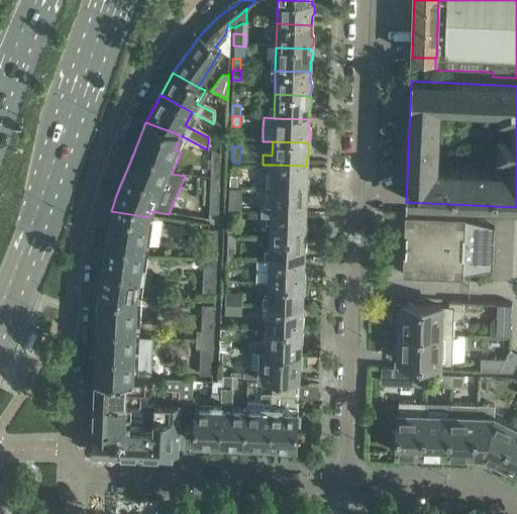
[(209,216),(218,216),(220,156),(211,151),(209,216)]
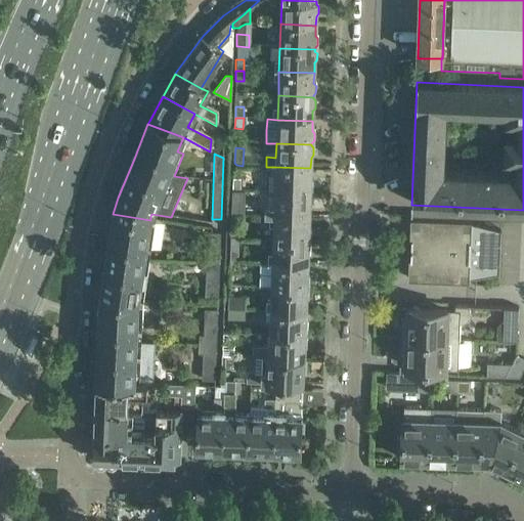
[(269,170),(268,180),(274,180),(274,190),(310,192),(310,190),(312,188),(312,181),(310,178),(310,168),(275,167),(275,171),(269,170)]
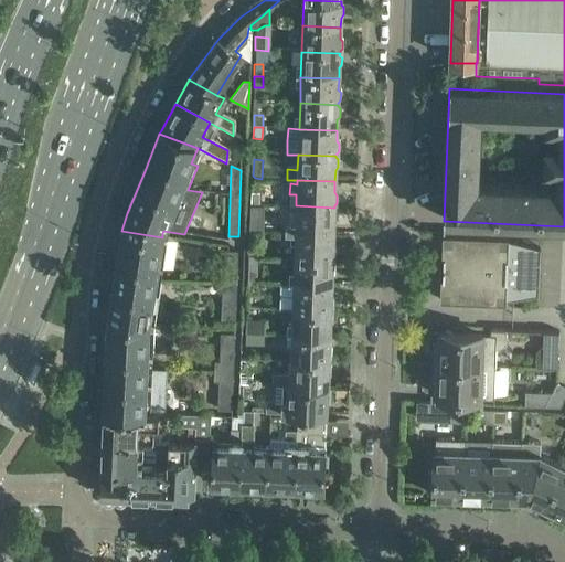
[(260,193),(252,192),(252,204),(260,204),(260,193)]
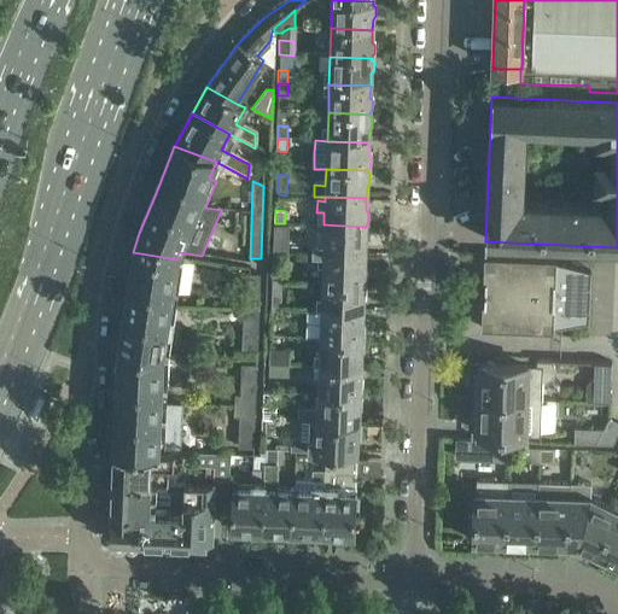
[(322,257),(322,253),(365,255),(365,243),(367,240),(368,232),(366,228),(366,227),(324,224),(322,246),(312,245),(310,256),(322,257)]
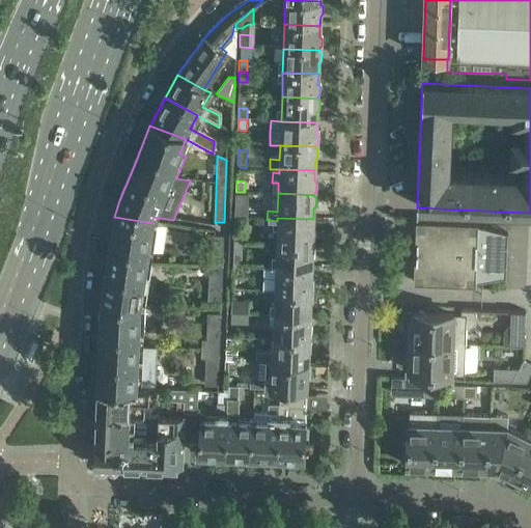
[(235,207),(235,219),(247,219),(247,209),(235,207)]
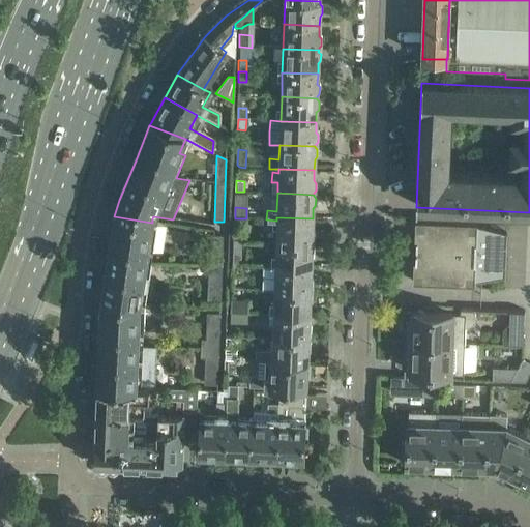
[(140,303),(144,276),(149,277),(151,265),(153,253),(147,252),(152,223),(114,216),(108,260),(101,301),(140,305),(140,303)]
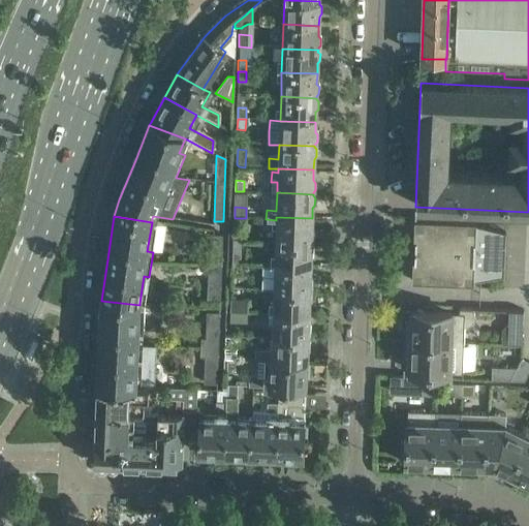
[(262,219),(261,229),(275,230),(275,242),(311,244),(311,242),(313,240),(314,233),(311,229),(312,218),(276,217),(276,220),(266,219),(262,219)]
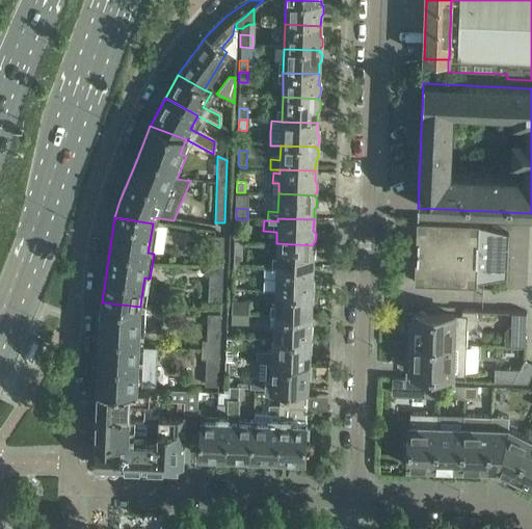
[(243,231),(243,220),(235,219),(235,231),(243,231)]
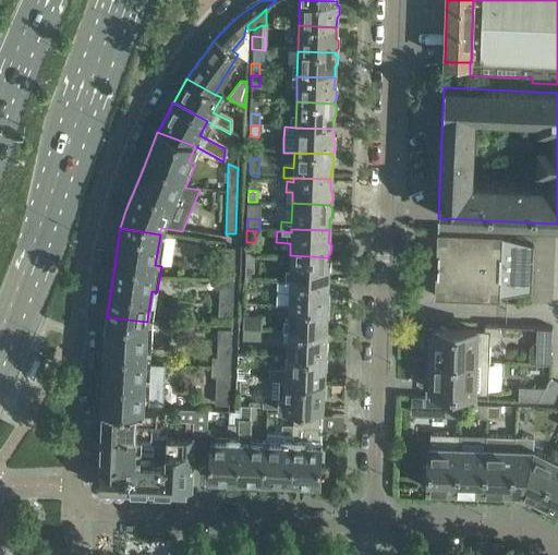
[(533,248),(502,240),(502,237),(437,234),(436,257),(438,257),(438,261),(433,261),(432,272),(438,272),(438,276),(436,276),(435,299),(499,302),(500,299),(532,293),(533,248)]
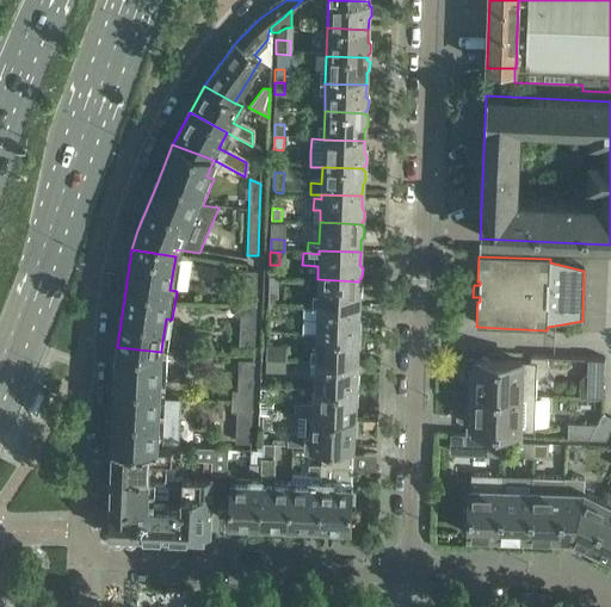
[(240,319),(239,348),(254,350),(258,273),(246,273),(245,308),(235,307),(235,317),(240,319)]
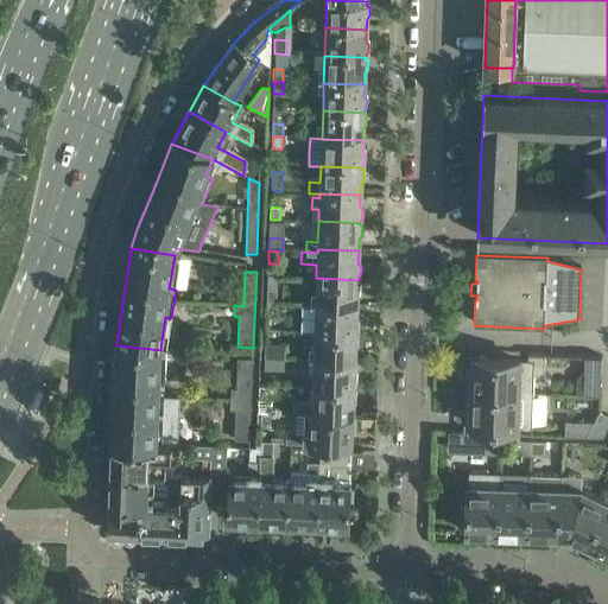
[(316,278),(315,305),(356,307),(356,296),(360,293),(360,285),(358,281),(358,280),(316,278)]
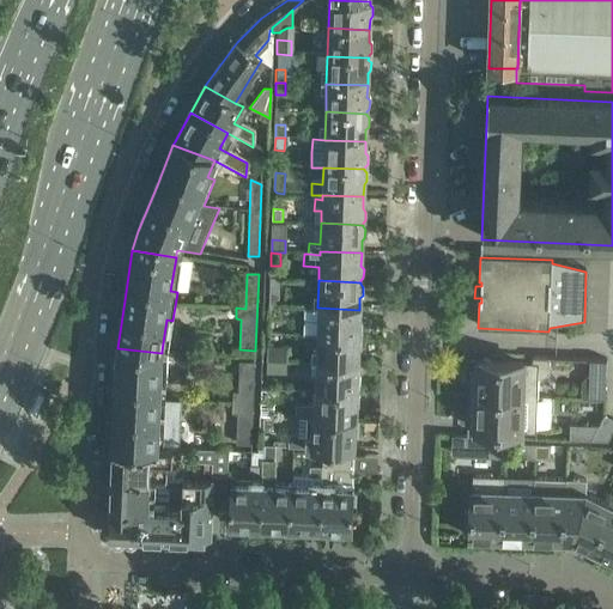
[(269,306),(279,306),(279,296),(269,296),(269,306)]
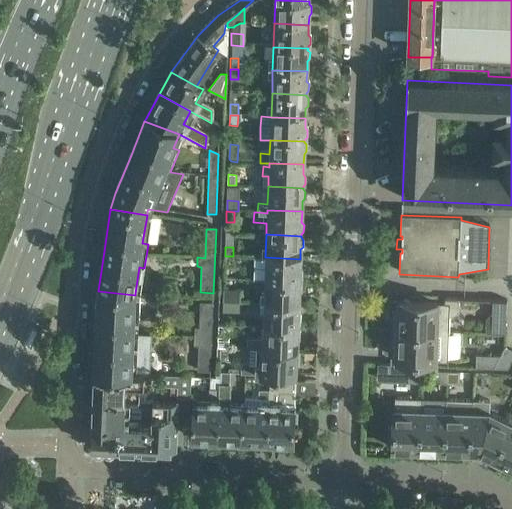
[(233,256),(225,256),(224,268),(232,268),(233,256)]
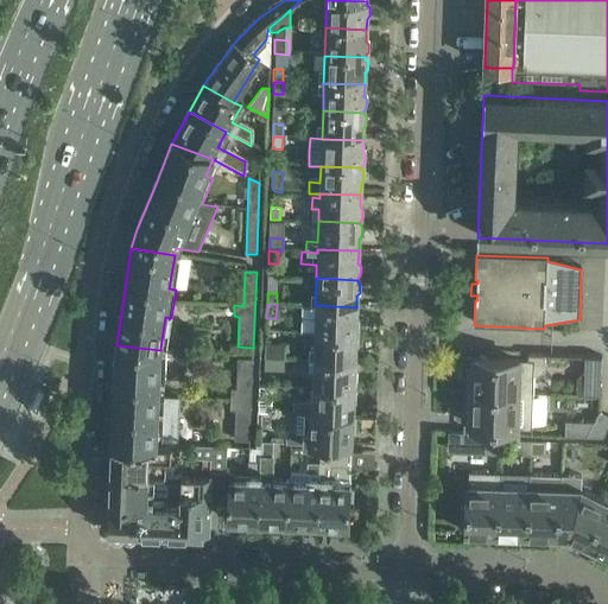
[(315,305),(314,332),(355,335),(355,332),(359,330),(359,322),(356,318),(356,307),(315,305)]
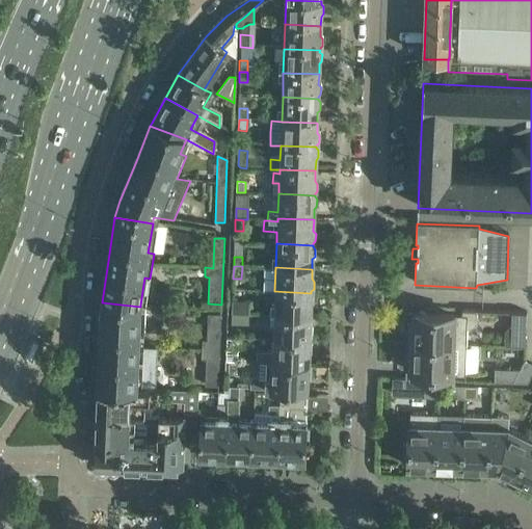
[(274,291),(273,315),(310,317),(311,307),(313,305),(313,296),(311,294),(311,293),(274,291)]
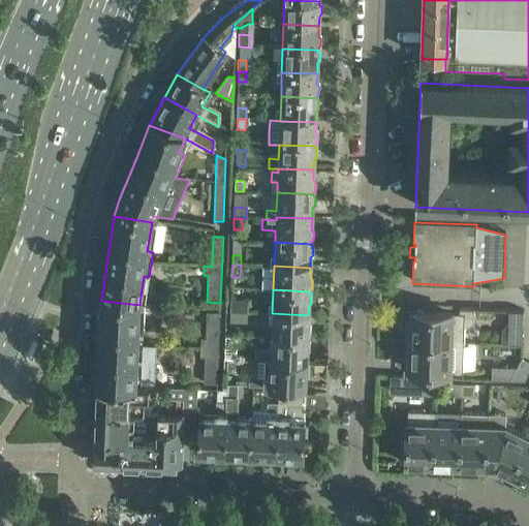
[(98,385),(156,389),(158,350),(143,349),(143,335),(138,335),(139,305),(101,301),(98,385)]
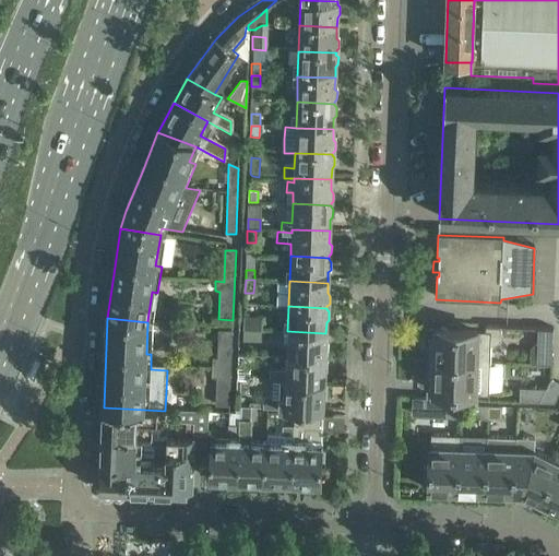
[(244,330),(252,330),(260,330),(261,320),(244,320),(244,330)]
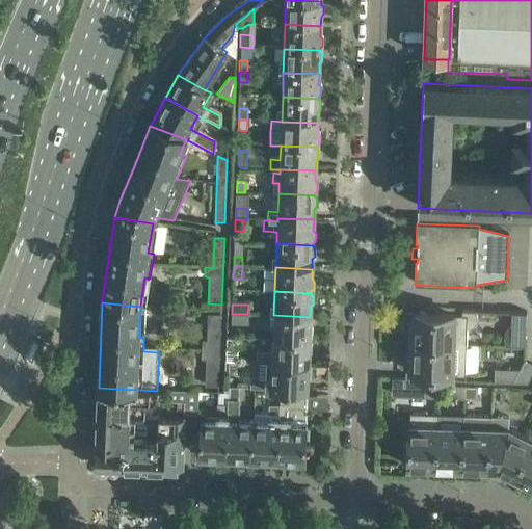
[(406,331),(406,333),(407,333),(406,345),(467,347),(467,331),(471,331),(476,325),(477,313),(462,312),(462,317),(414,316),(414,326),(407,325),(407,331),(406,331)]
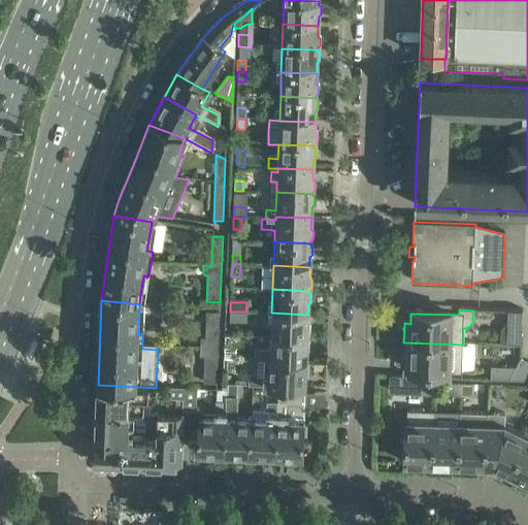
[(230,324),(245,324),(245,312),(238,312),(230,312),(230,324)]
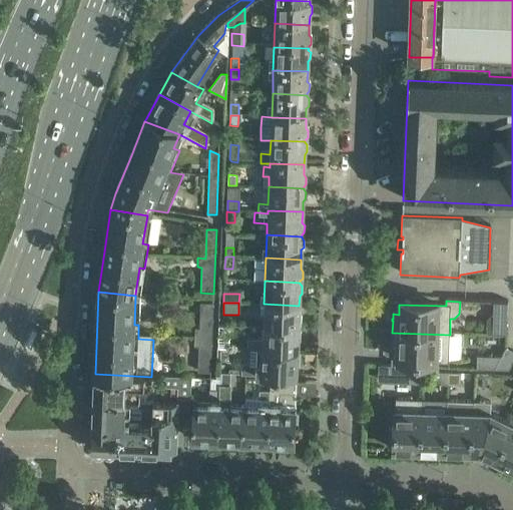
[(493,303),(492,316),(507,317),(508,303),(493,303)]
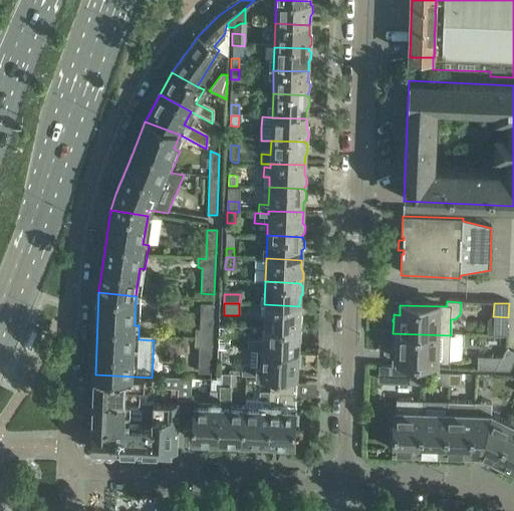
[(264,304),(264,327),(299,328),(299,327),(301,325),(301,317),(299,315),(299,306),(264,304)]
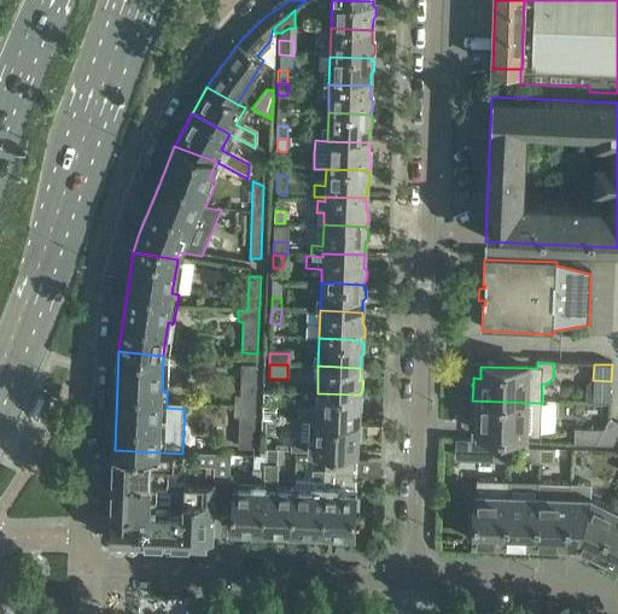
[(254,451),(257,367),(242,367),(240,398),(234,398),(234,419),(239,419),(238,450),(254,451)]
